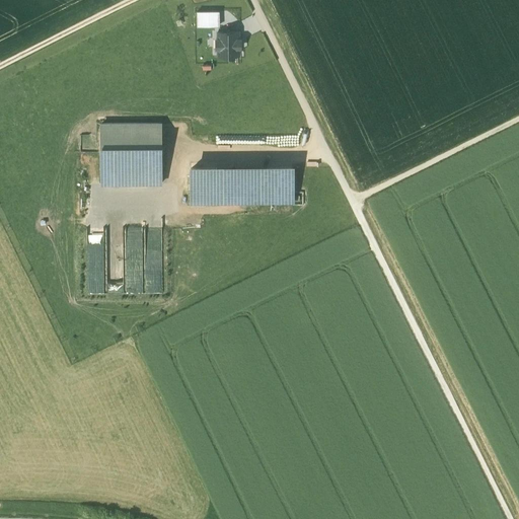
[(219,26),(219,11),(197,12),(197,27),(219,26)]
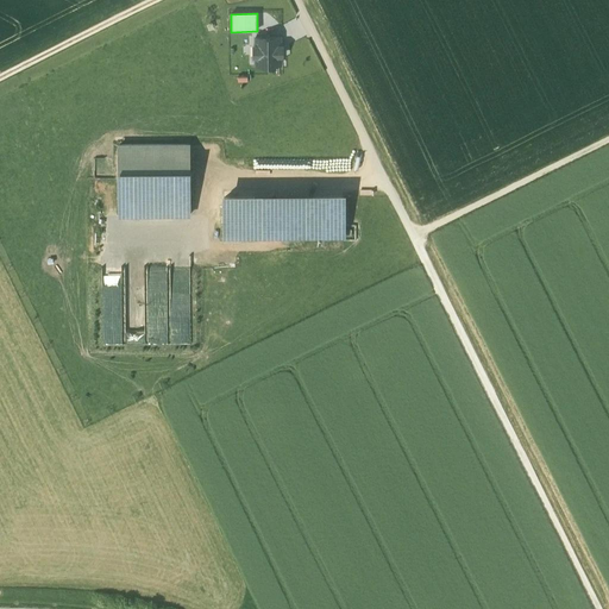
[(280,64),(280,37),(255,37),(256,66),(280,64)]
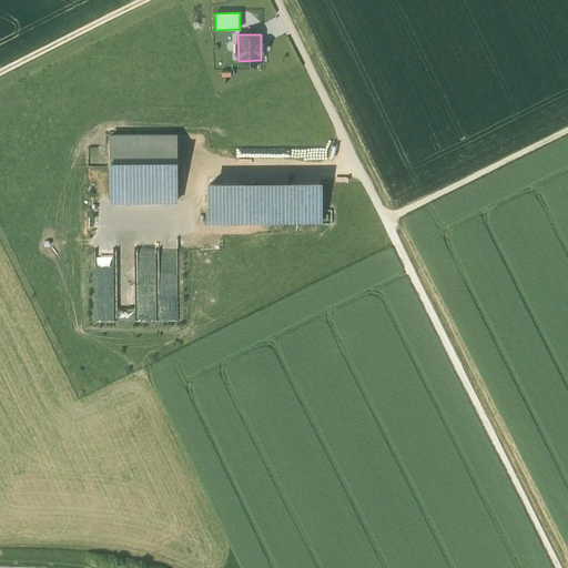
[(175,135),(111,137),(111,202),(175,202),(175,135)]
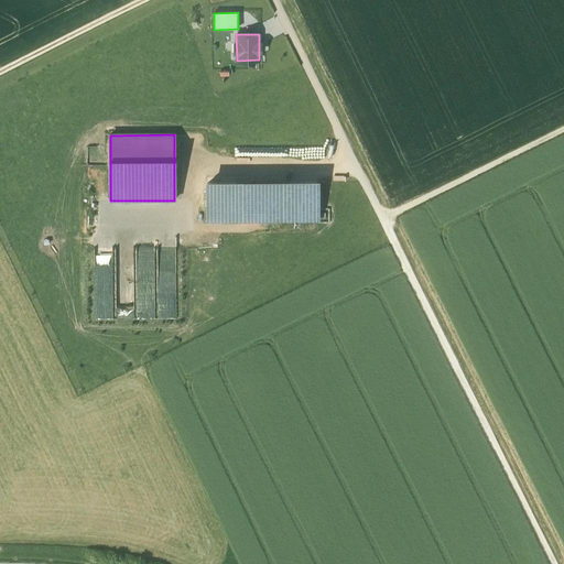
[(318,220),(317,182),(207,183),(208,221),(318,220)]
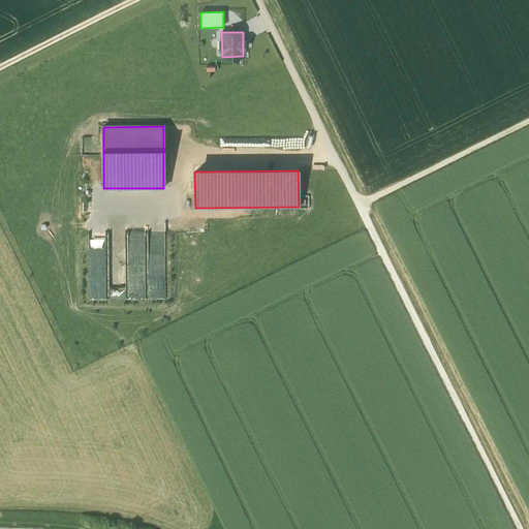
[(104,231),(103,223),(90,224),(91,232),(104,231)]
